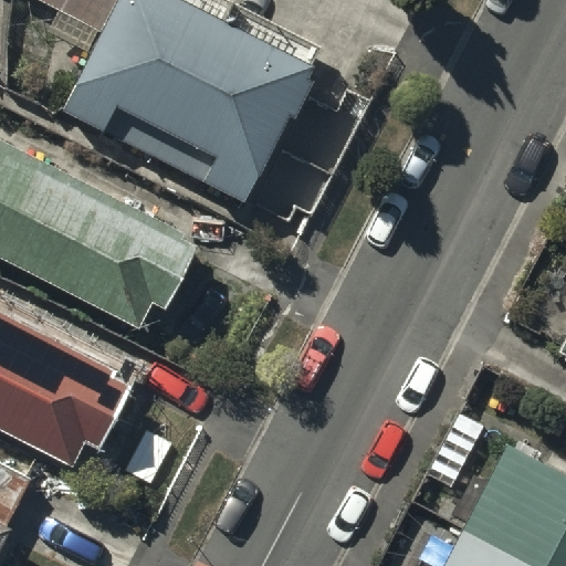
[(119,0),(58,0),(107,25),(119,0)]
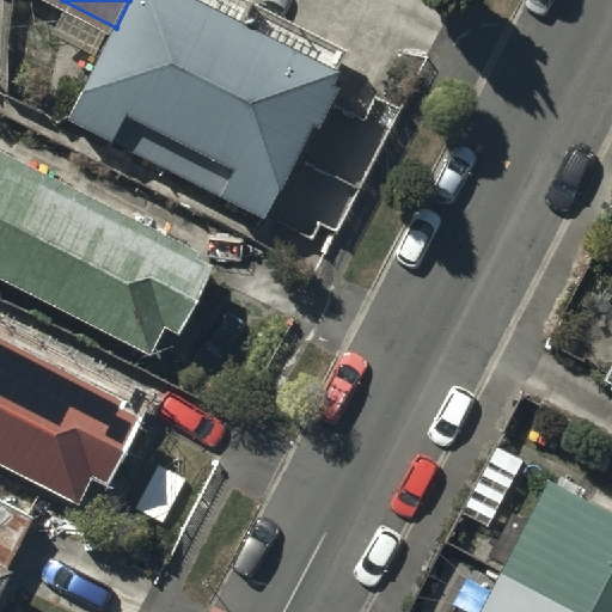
[(268,216),(336,89),(166,0),(129,0),(116,28),(71,112),(268,216)]
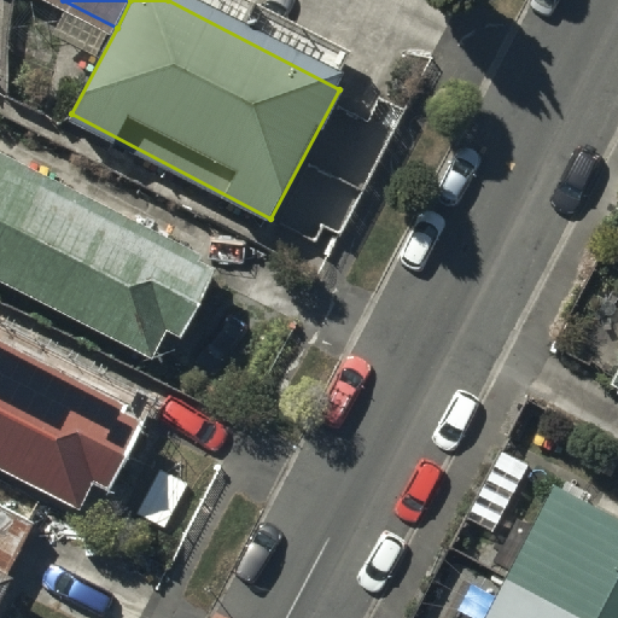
[(217,275),(0,162),(0,283),(147,360),(163,331),(184,342),(217,275)]
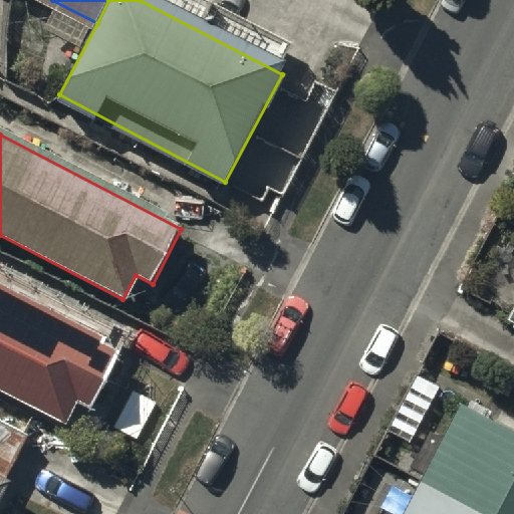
[(121,353),(0,289),(0,391),(63,424),(76,400),(93,409),(121,353)]
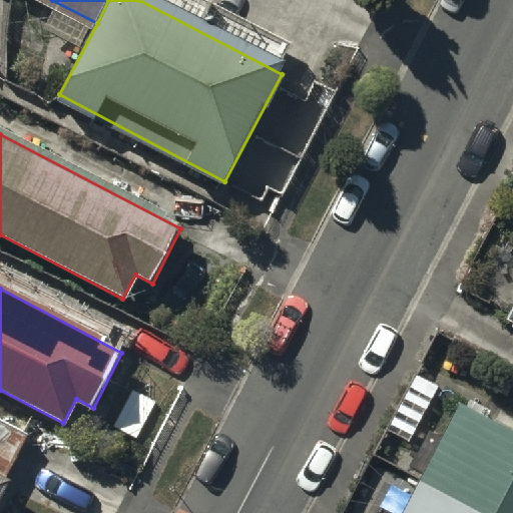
[(512,512),(512,436),(465,412),(430,482),(491,512),(512,512)]
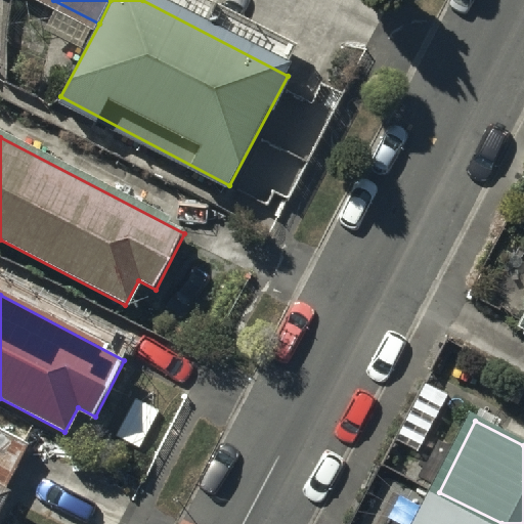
[(28,446),(0,432),(0,489),(4,492),(28,446)]
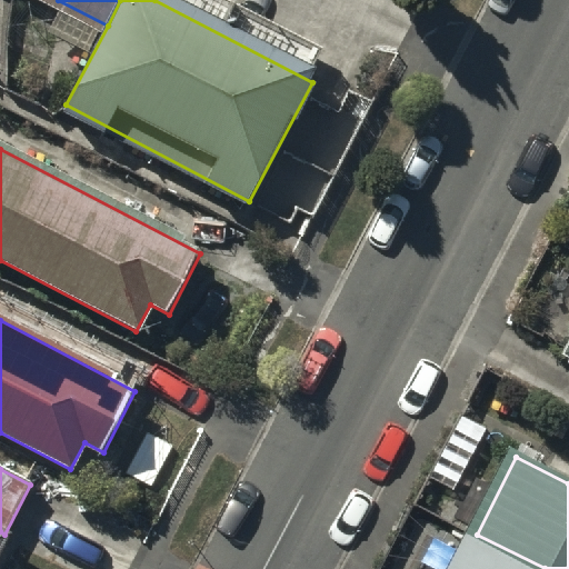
[(458,568),(545,568),(477,535),(458,568)]
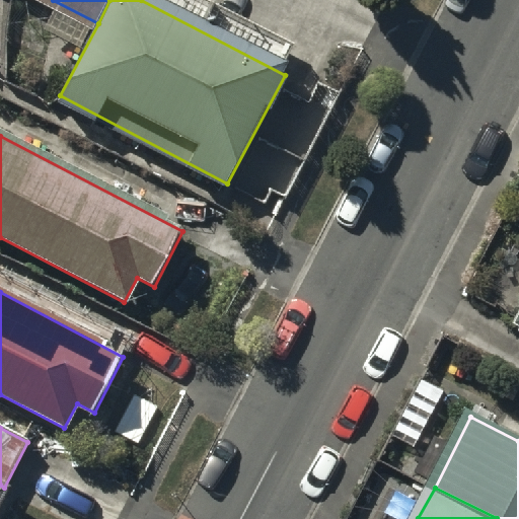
All buildings are outlined.
